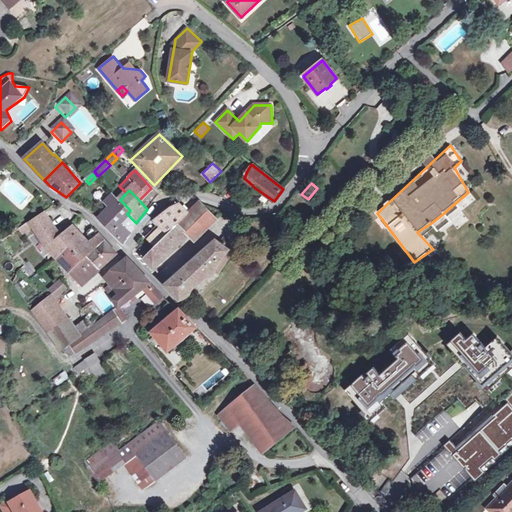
[(110,207),(118,199),(113,193),(104,201),(110,207)]
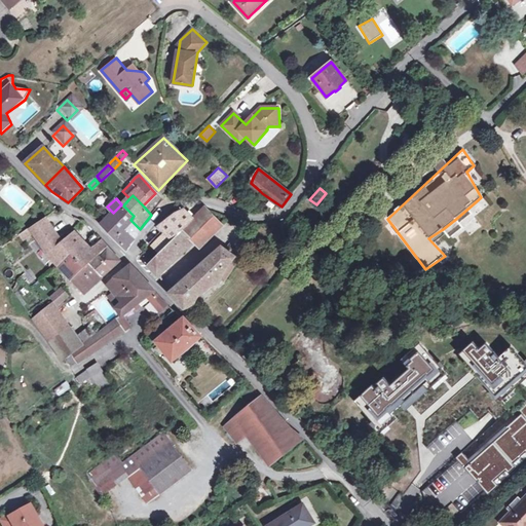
[(121,204),(113,213),(124,227),(130,220),(134,216),(123,205),(121,204)]
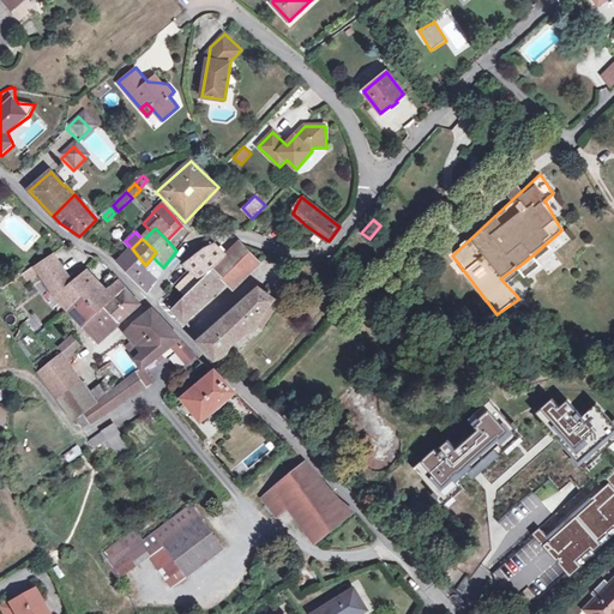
[(239,244),(226,257),(203,281),(185,296),(178,304),(173,309),(184,321),(226,284),(232,290),(248,274),(258,263),(241,244),(240,242),(239,244)]
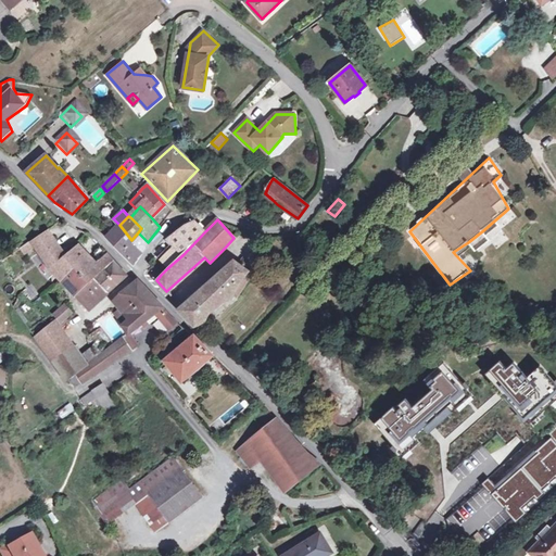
[(184,254),(204,232),(203,230),(194,222),(188,228),(186,226),(168,239),(184,254)]
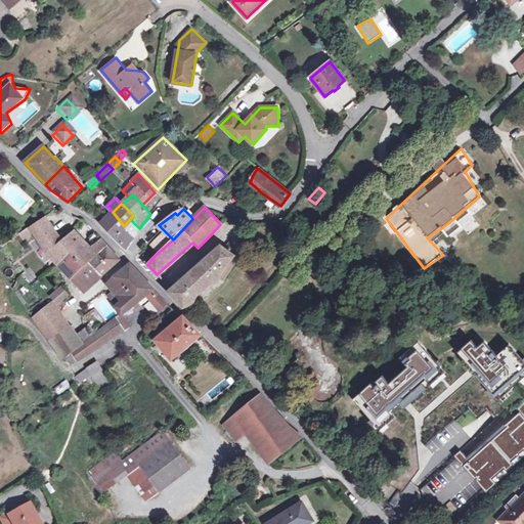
[(45,216),(51,226),(59,219),(53,211),(45,216)]
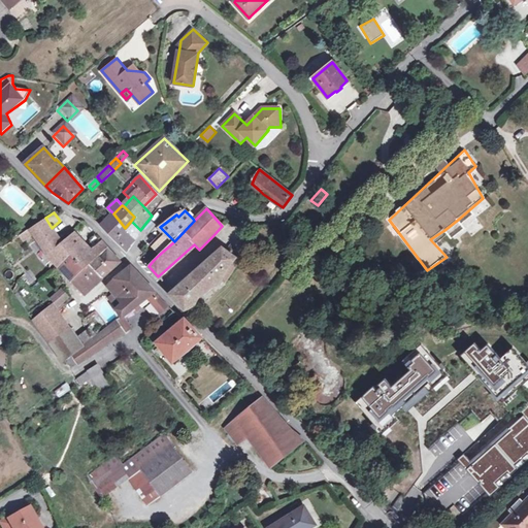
[(125,228),(113,213),(102,226),(116,238),(125,228)]
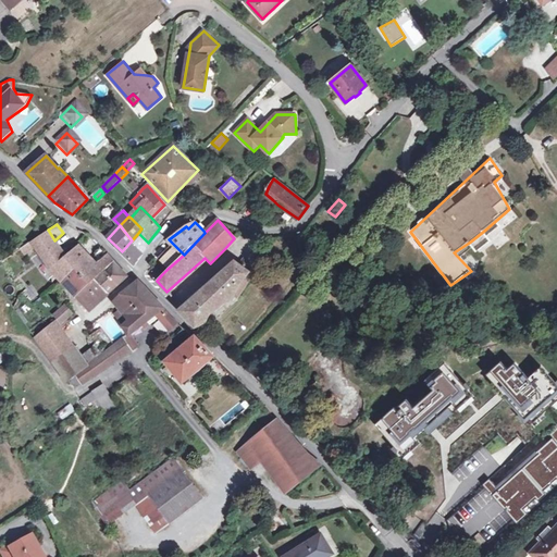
[(51,269),(65,256),(54,240),(48,230),(32,240),(37,248),(51,269)]
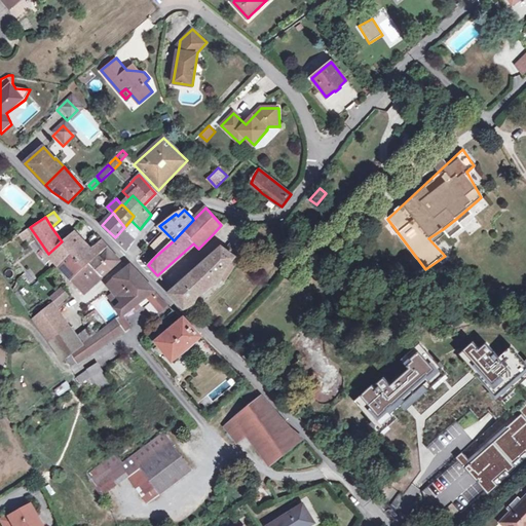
[(130,220),(124,227),(135,238),(140,229),(130,220)]
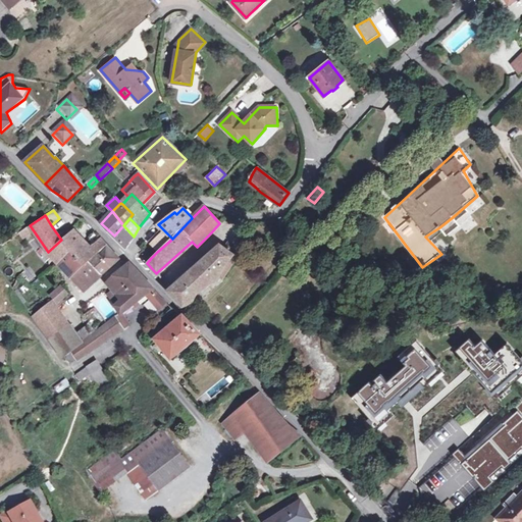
[(172,239),(158,224),(156,227),(158,230),(162,233),(159,236),(156,232),(147,242),(157,252),(172,239)]
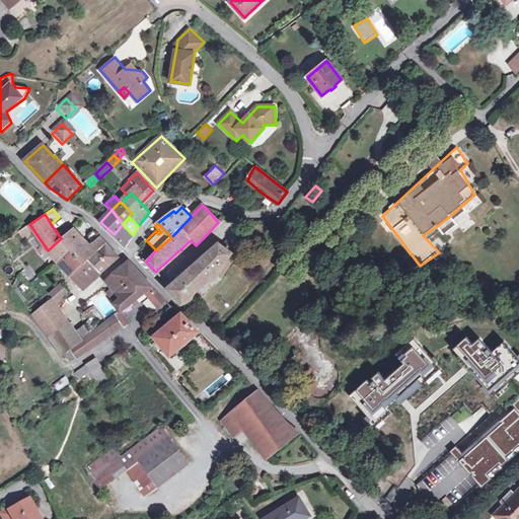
[(34,231),(29,224),(18,232),(23,238),(34,231)]
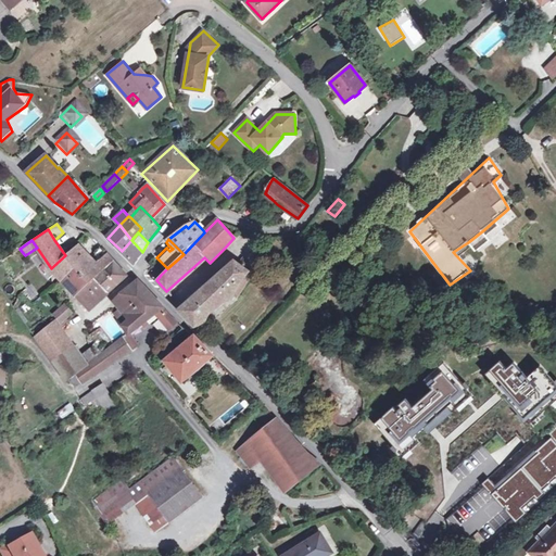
[(131,240),(122,251),(134,263),(142,252),(131,240)]
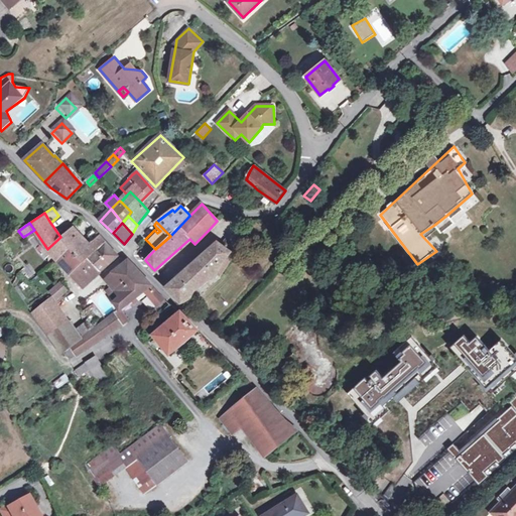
[(74,228),(60,237),(72,249),(85,262),(88,259),(96,252),(105,243),(106,242),(100,236),(91,245),(74,228)]
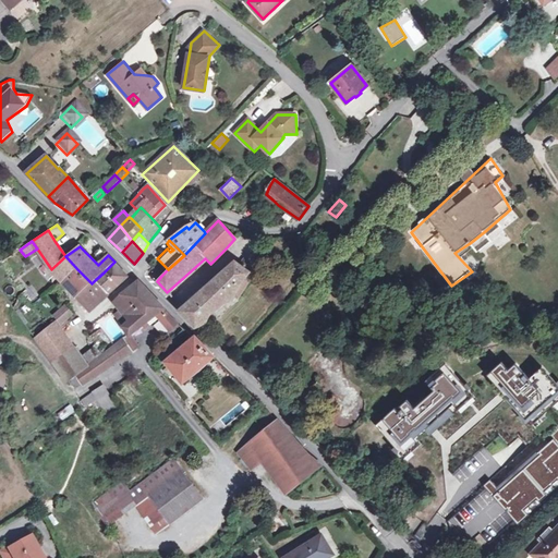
[(65,256),(51,269),(62,281),(77,269),(65,256)]
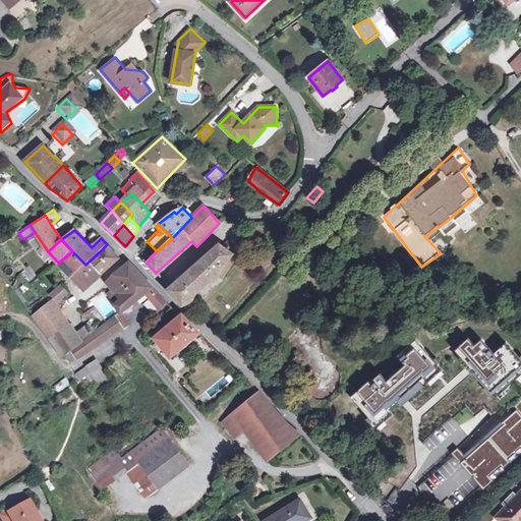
[(224,247),(230,251),(233,246),(228,242),(224,247)]
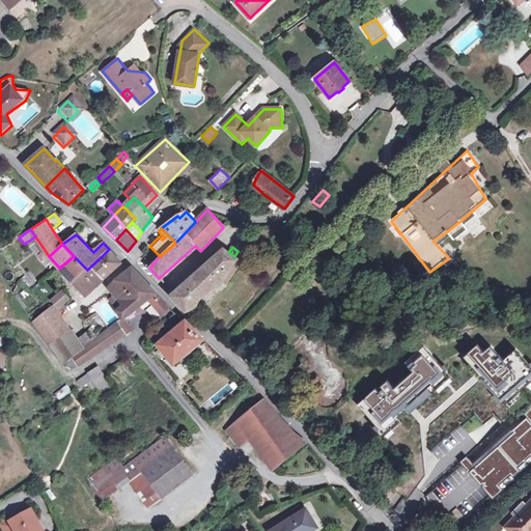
[(222,285),(223,282),(230,270),(234,263),(238,259),(234,256),(228,252),(224,249),(174,294),(171,296),(180,306),(188,311),(192,309),(197,306),(200,300),(213,287),(222,285)]
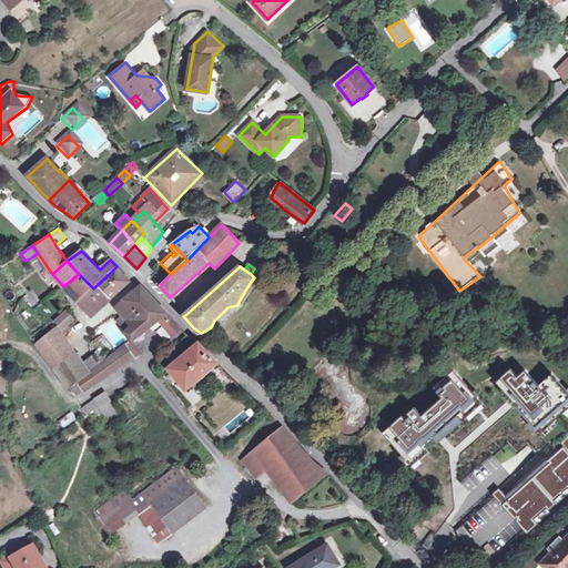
[(105,277),(119,291),(129,282),(115,267),(105,277)]
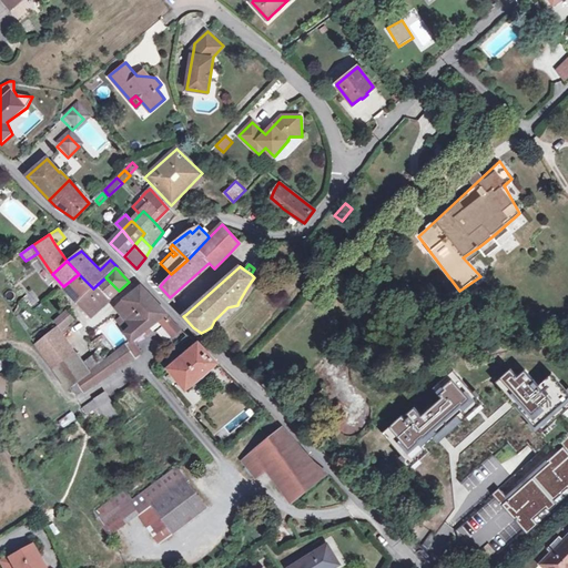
[(79,274),(63,286),(79,303),(93,288),(79,274)]
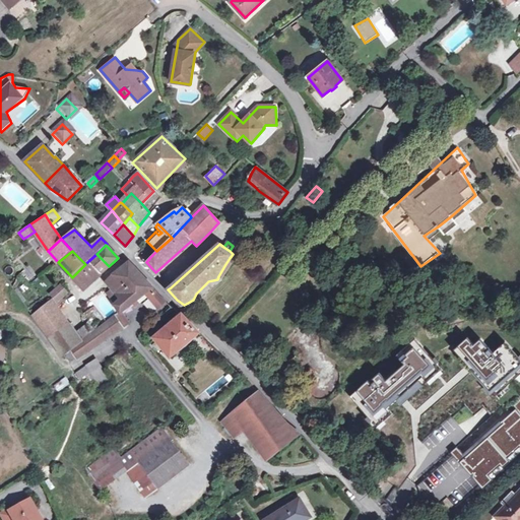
[(88,261),(101,274),(109,266),(96,254),(88,261)]
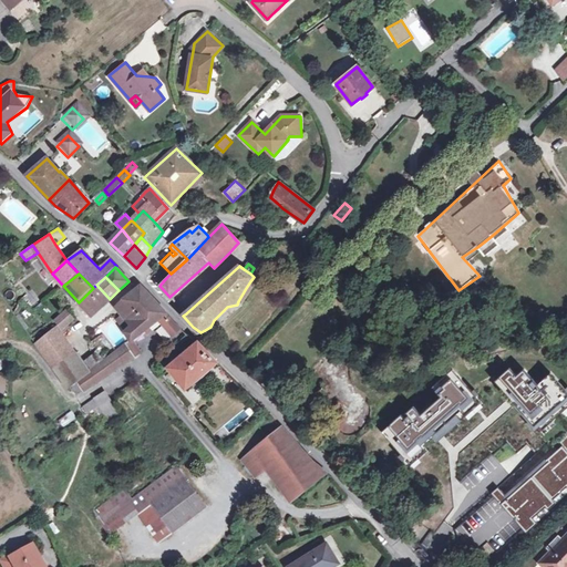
[(246,288),(238,301),(243,305),(256,286),(250,281),(246,288)]
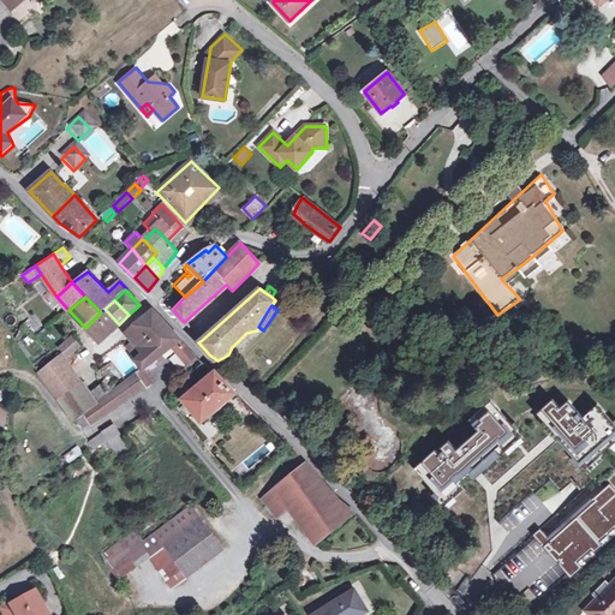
[(101,312),(85,328),(93,336),(99,342),(119,324),(105,309),(101,312)]
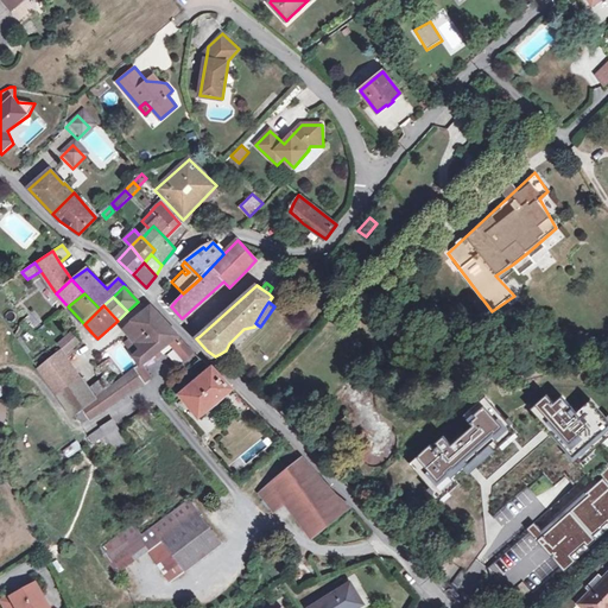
[(135,356),(140,363),(141,365),(169,343),(177,336),(151,309),(147,311),(135,321),(126,329),(125,330),(141,349),(135,356)]
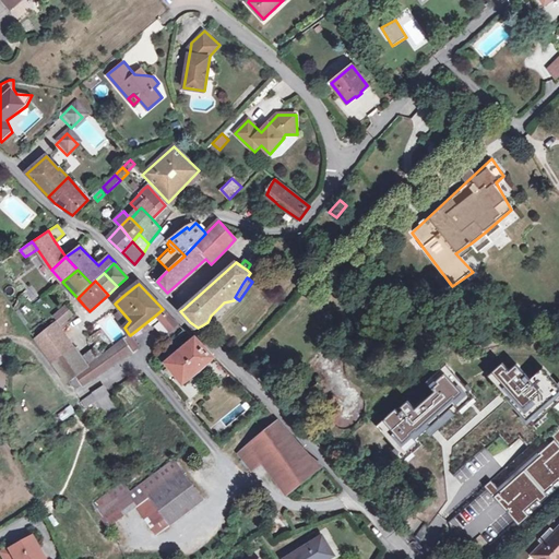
[(31,288),(22,295),(33,308),(40,300),(31,288)]
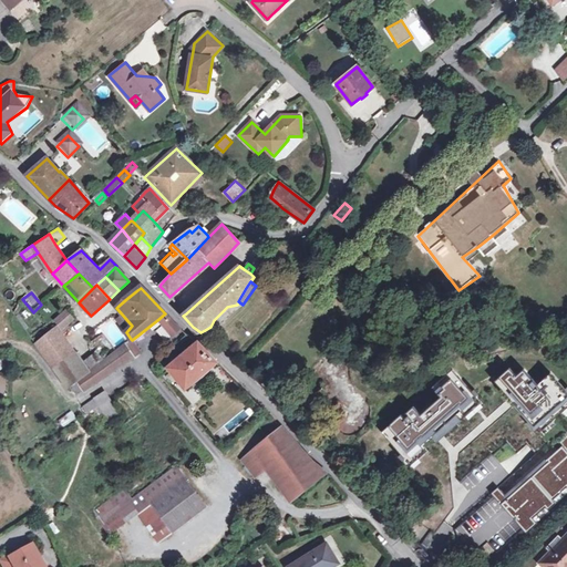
[(52,321),(54,323),(61,330),(73,320),(65,310),(52,321)]
